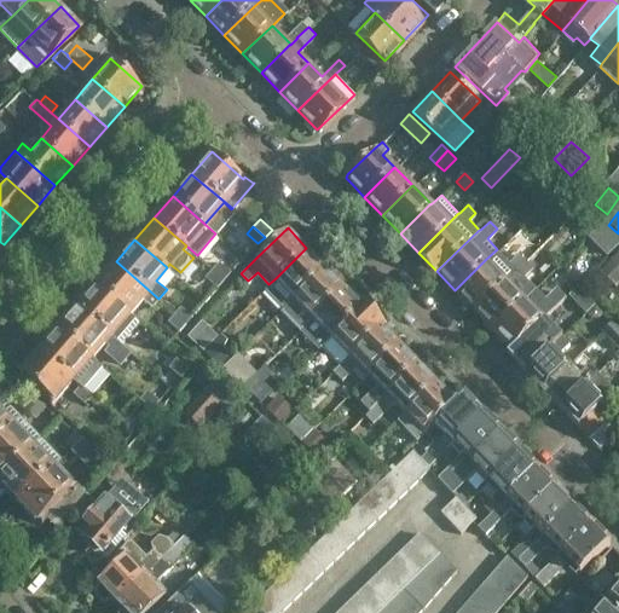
[(615,284),(618,279),(618,247),(599,270),(615,284)]
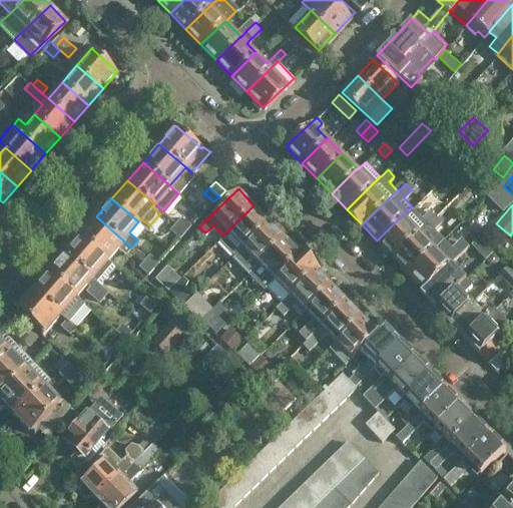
[(253,205),(228,230),(238,240),(233,244),(239,250),(243,245),(270,220),(253,205)]
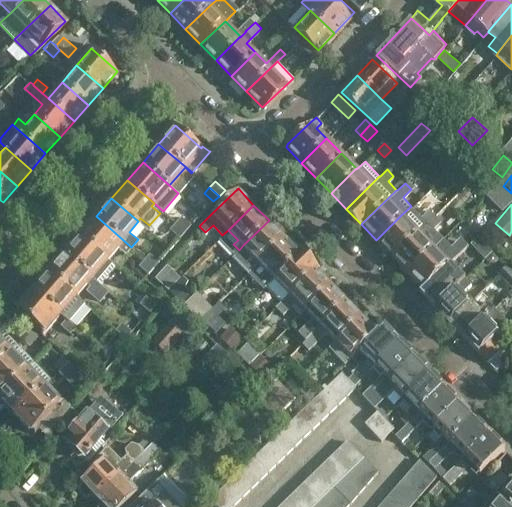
[(411,225),(401,215),(376,240),(391,255),(434,213),(429,208),(411,225)]
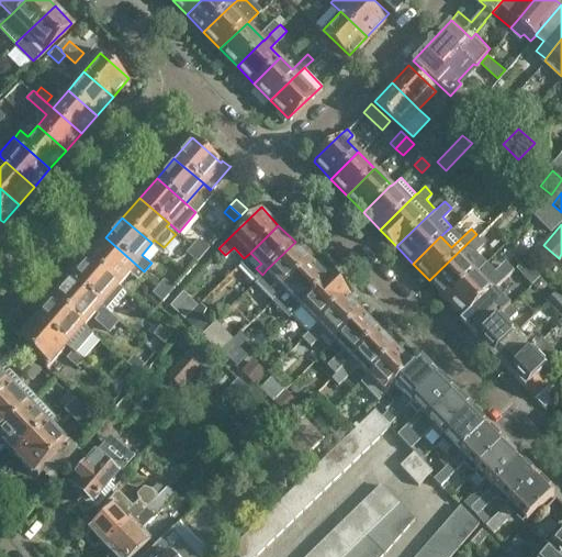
[(484,242),(476,234),(429,280),(446,298),(474,270),(485,259),(476,249),(484,242)]
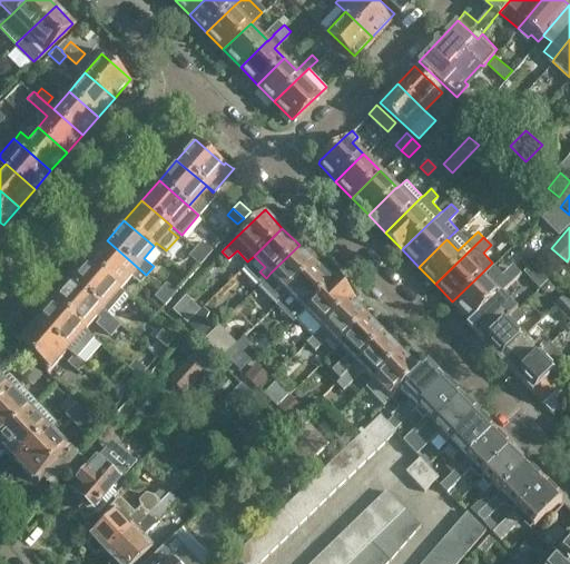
[(202,238),(195,246),(206,256),(213,248),(202,238)]
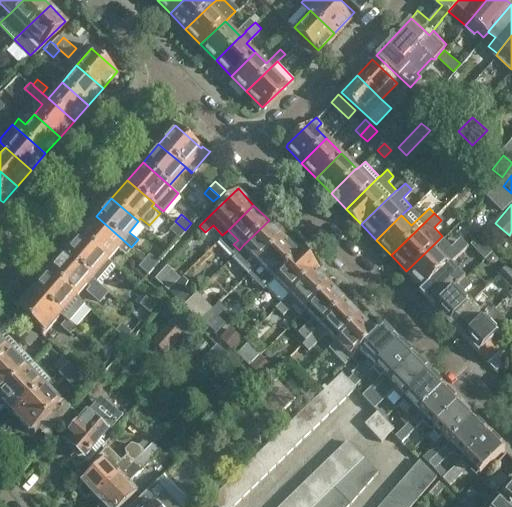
[(96,216),(80,234),(107,257),(117,245),(126,253),(131,247),(122,239),(96,216)]
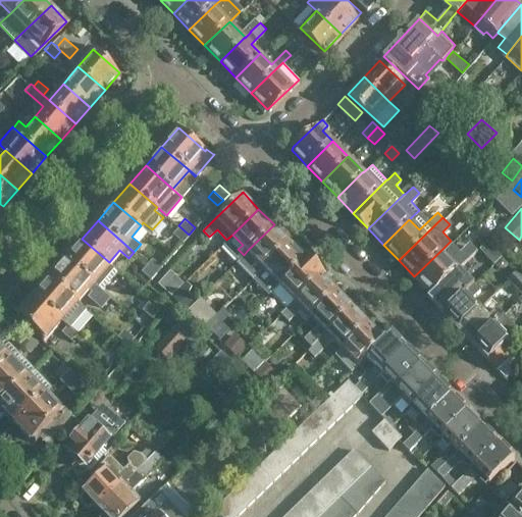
[(274,224),(248,250),(263,266),(290,241),(274,224)]
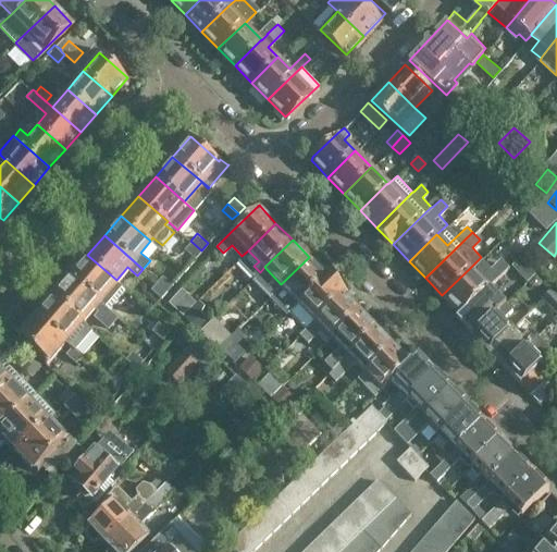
[(190,241),(184,248),(195,258),(201,250),(190,241)]
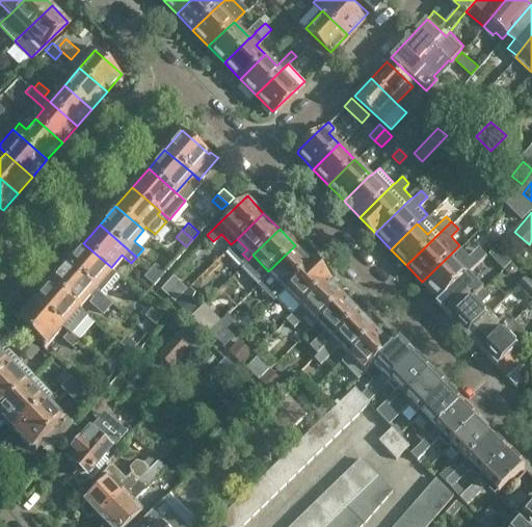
[(459,266),(449,256),(422,282),(439,297),(467,270),(495,244),(489,239),(470,258),(470,257),(459,266)]
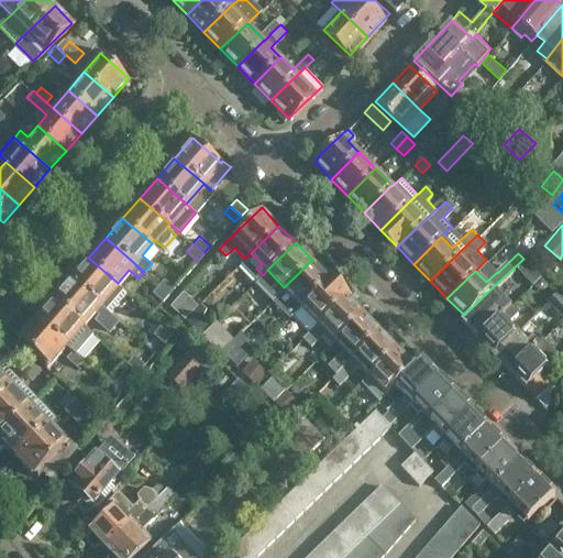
[(88,258),(70,277),(110,310),(128,292),(118,283),(88,258)]
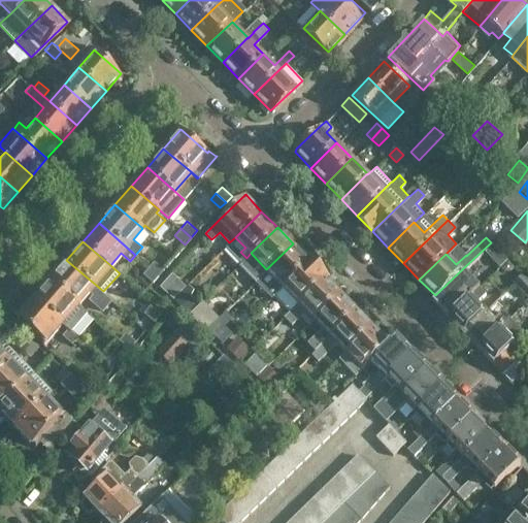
[(503,254),(492,242),(485,250),(495,261),(503,254)]
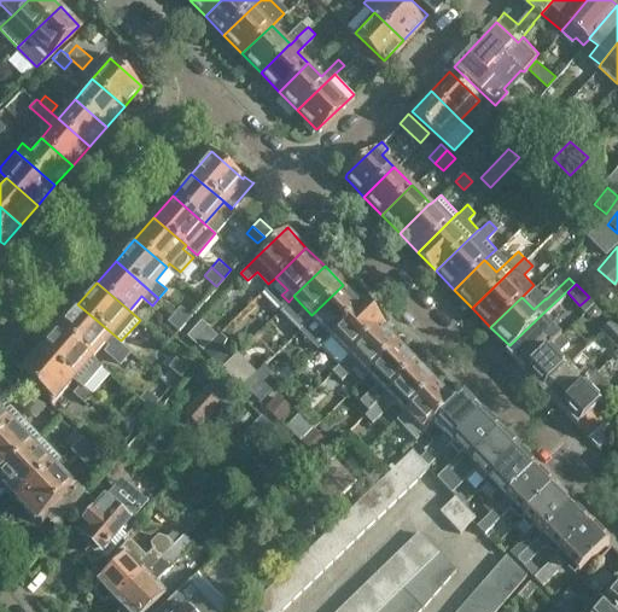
[(343,285),(312,315),(324,327),(313,338),(310,336),(303,343),(313,353),(321,344),(361,304),(343,285)]
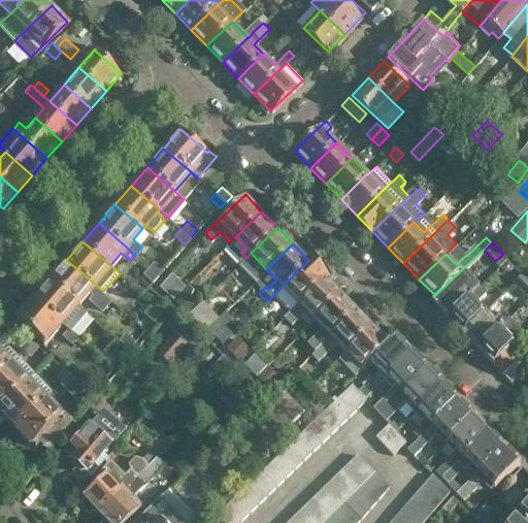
[(310,258),(308,260),(274,294),(290,311),(325,275),(326,274),(310,258)]
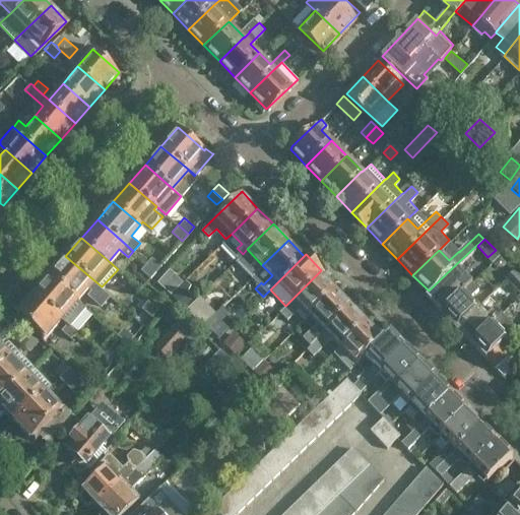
[(151,255),(146,262),(155,270),(161,264),(151,255)]
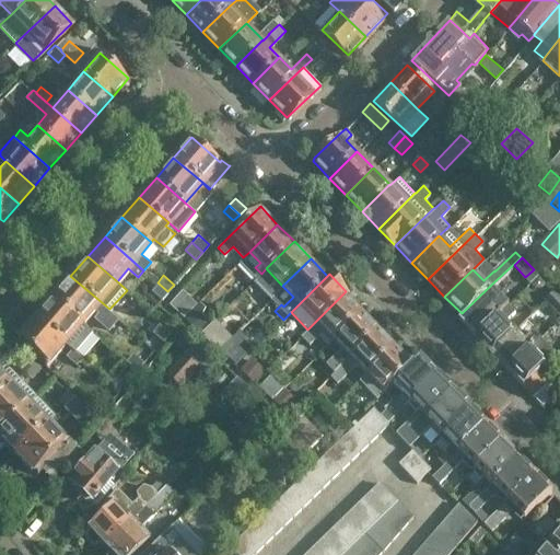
[(70,276),(54,296),(82,321),(94,308),(98,312),(94,318),(108,330),(119,318),(109,309),(70,276)]
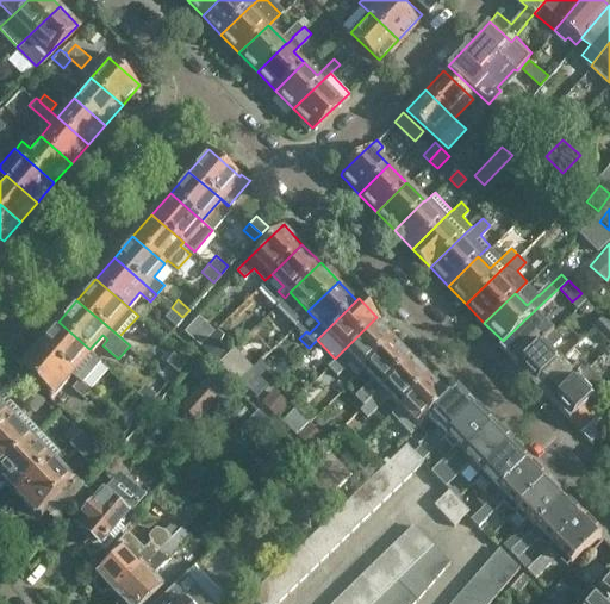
[(172,307),(165,315),(176,324),(182,317),(172,307)]
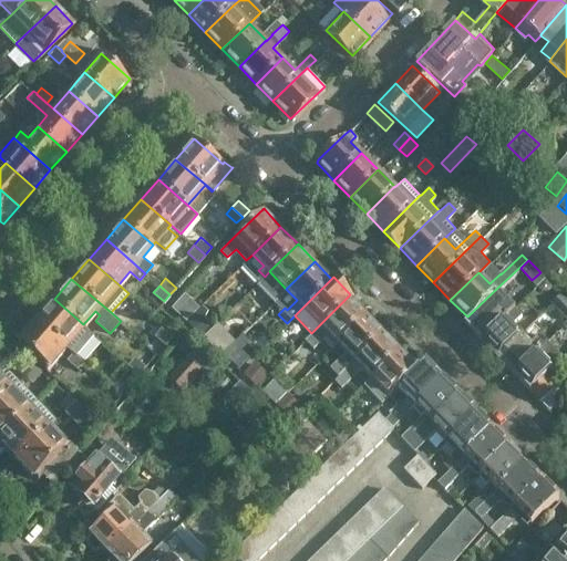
[(467,317),(462,322),(478,339),(514,305),(497,288),(467,317)]
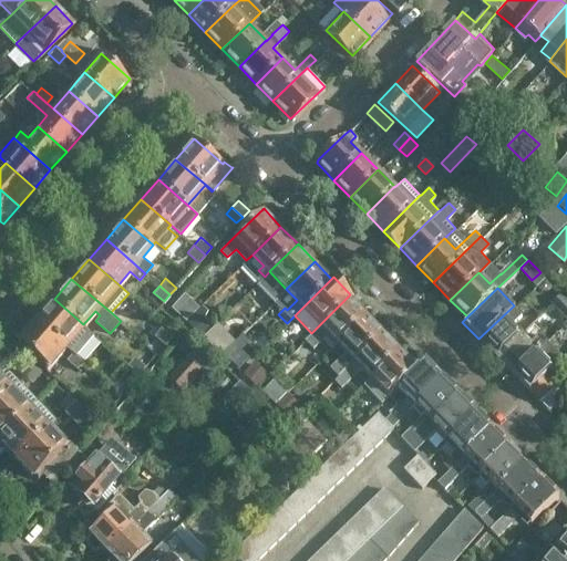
[(197,308),(199,305),(186,291),(172,304),(186,319),(197,308)]
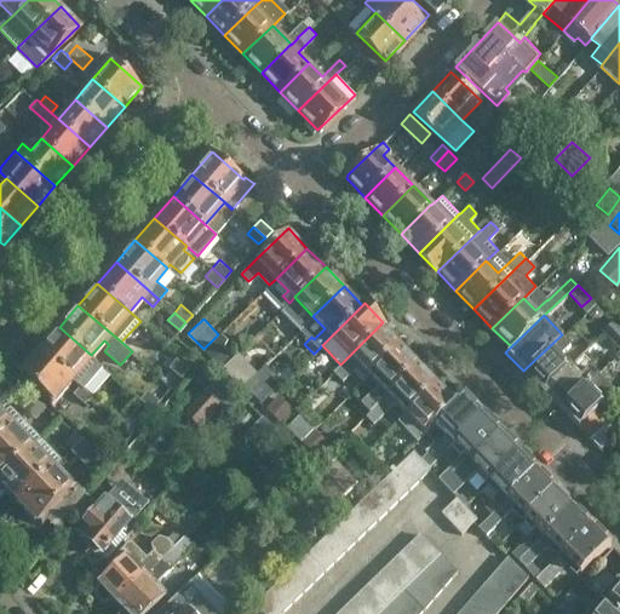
[(619,326),(613,320),(603,330),(619,348),(619,326)]
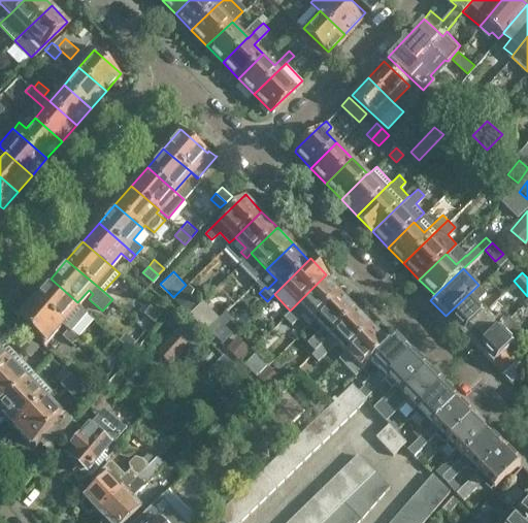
[(290,311),(284,316),(292,324),(300,316),(308,324),(314,319),(340,292),(325,275),(290,311)]
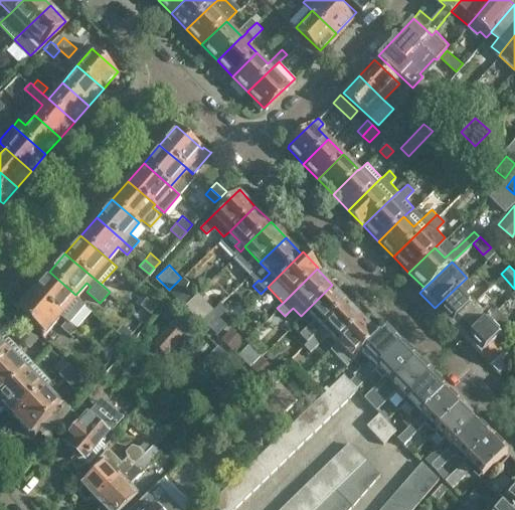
[(49,272),(33,290),(60,313),(75,295),(49,272)]
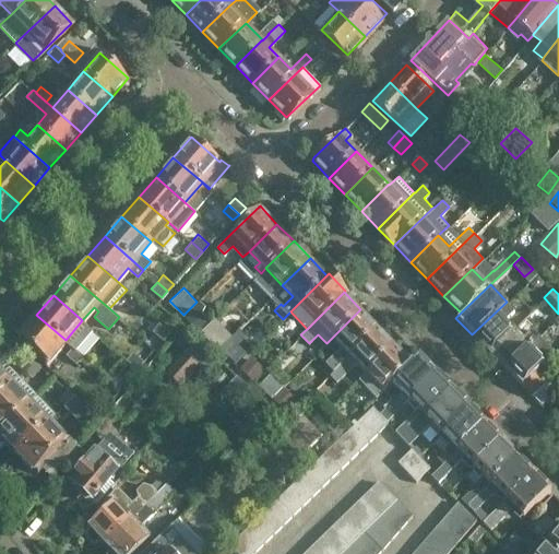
[(507,302),(472,334),(488,351),(512,328),(503,319),(514,309),(507,302)]
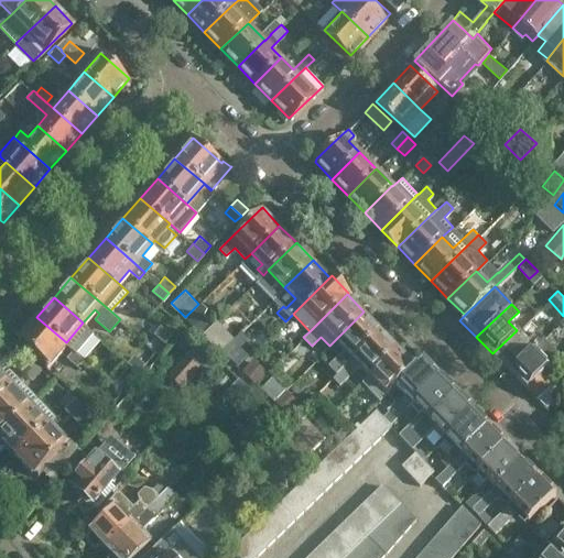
[(213,324),(196,306),(185,317),(202,334),(213,324)]
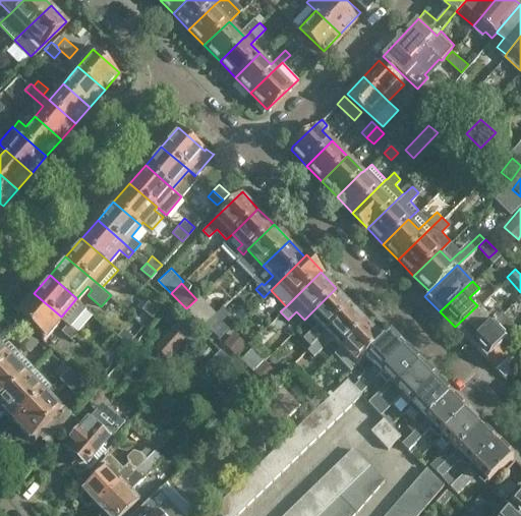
[(336,288),(309,314),(317,323),(303,337),(310,344),(352,304),(336,288)]
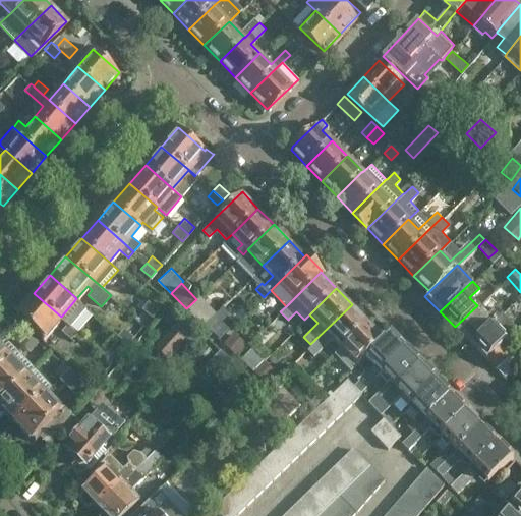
[(34,293),(17,311),(45,335),(61,317),(34,293)]
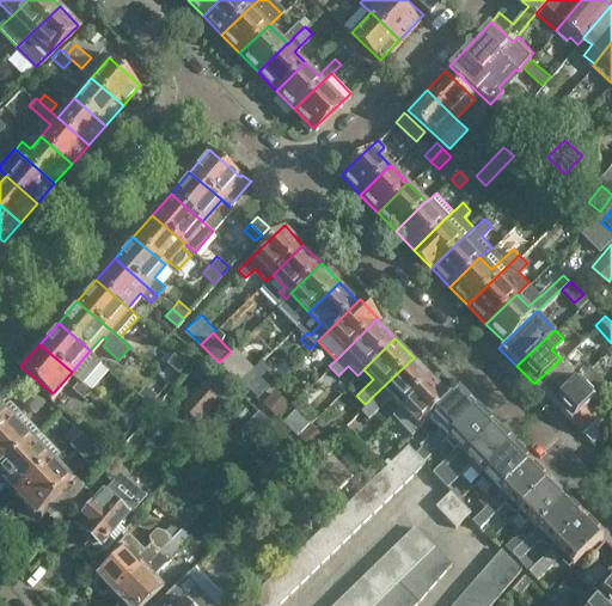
[(238,380),(254,366),(236,347),(231,352),(219,362),(238,380)]
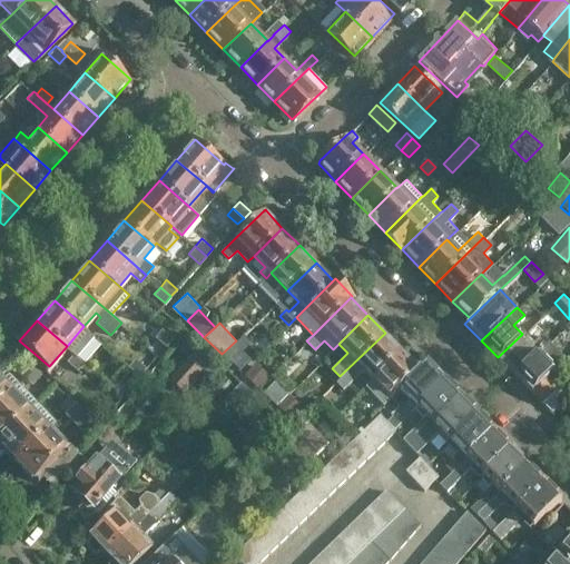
[(174,337),(161,327),(155,336),(166,346),(174,337)]
